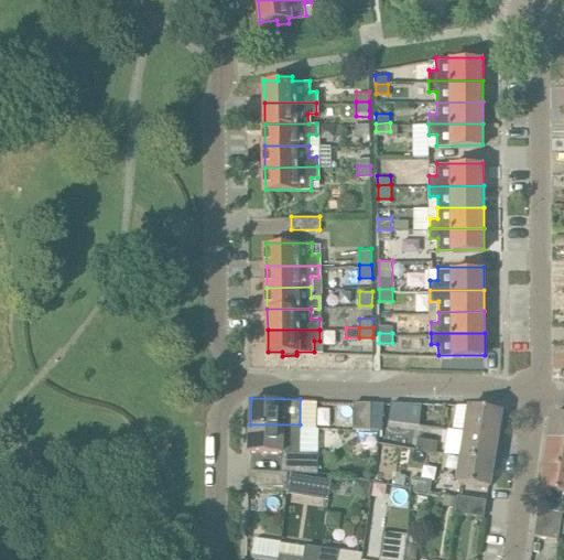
[(370,427),(370,401),(354,400),(353,427),(370,427)]
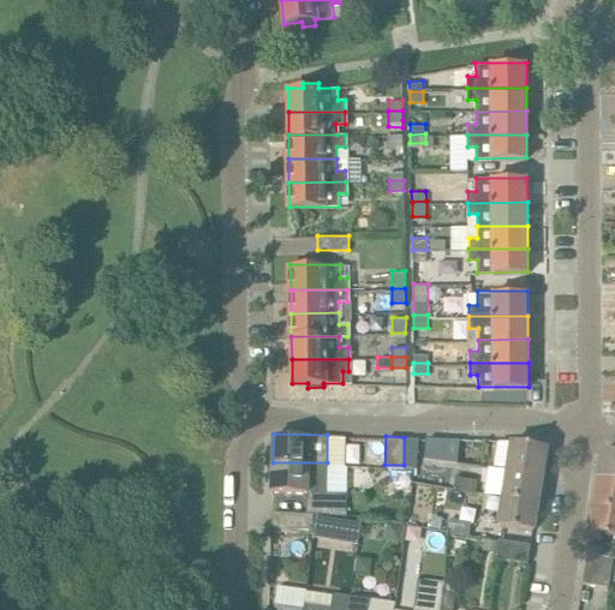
[(404,437),(404,465),(416,466),(418,437),(404,437)]
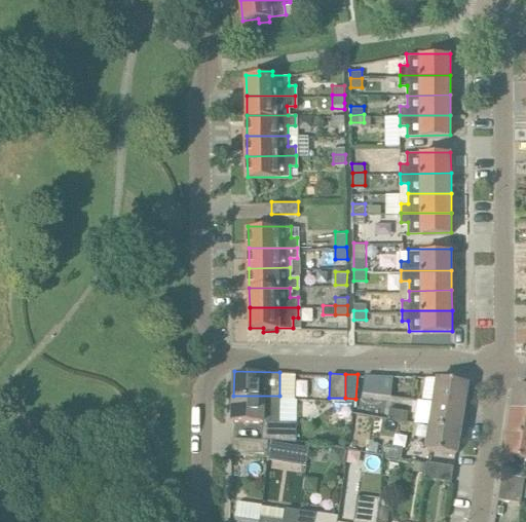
[(390,393),(392,377),(365,374),(363,389),(390,393)]
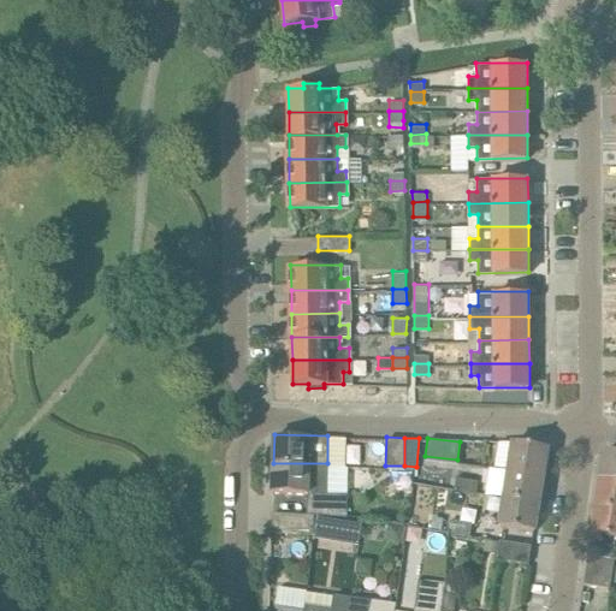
[(509,469),(543,475),(548,446),(513,440),(509,469)]
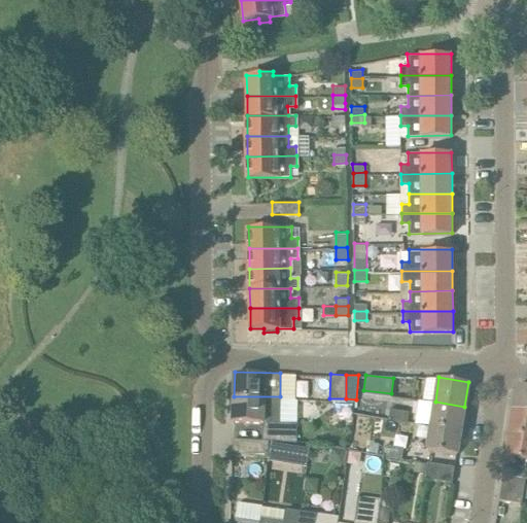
[(526,385),(518,384),(514,407),(526,409),(526,385)]
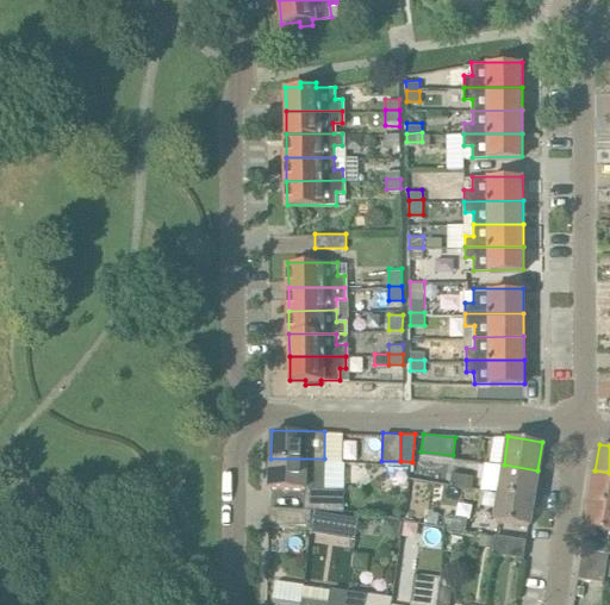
[(324,459),(271,459),(271,486),(303,487),(302,507),(311,507),(342,509),(343,488),(323,488),(324,459)]
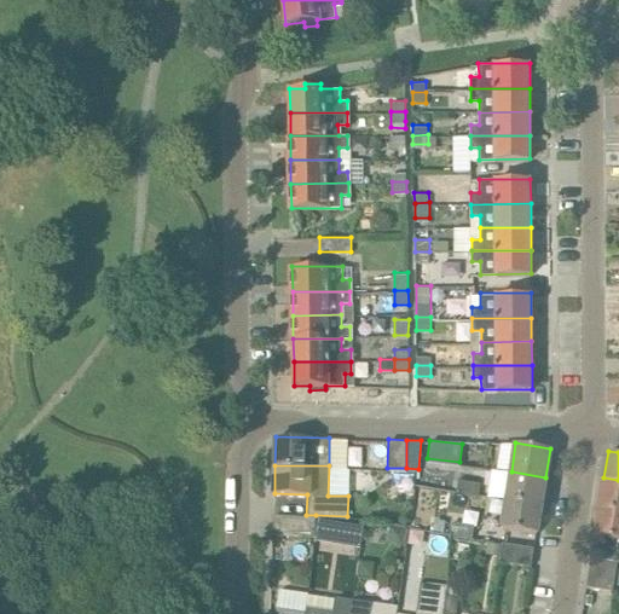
[(507,498),(542,504),(545,478),(512,471),(507,498)]
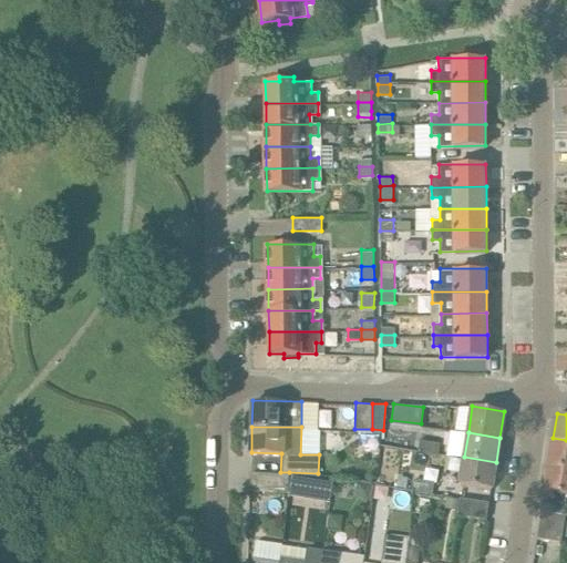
[(439,452),(440,441),(415,437),(413,448),(439,452)]
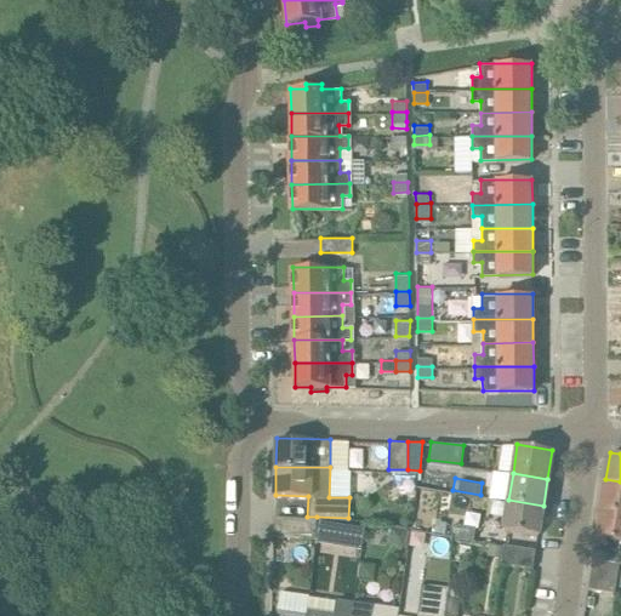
[(602,507),(620,509),(620,482),(605,479),(602,507)]
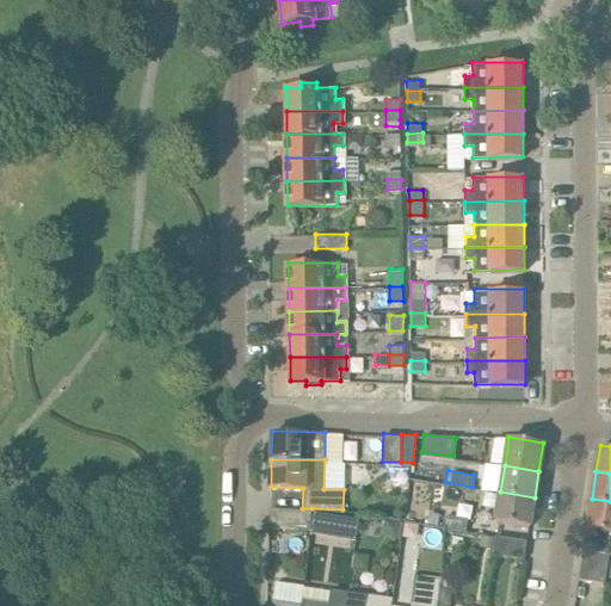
[(535,498),(500,492),(497,519),(530,525),(535,498)]
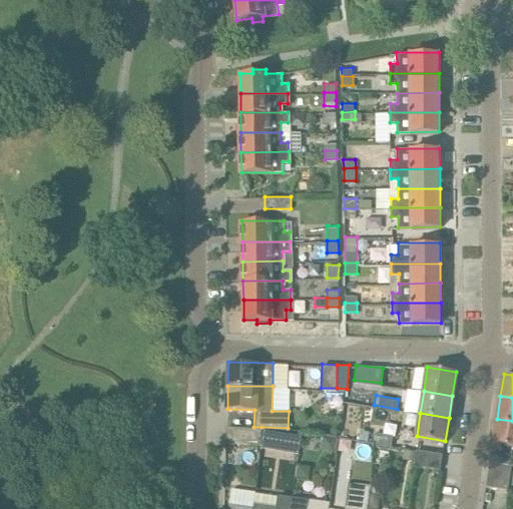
[(507,463),(512,464),(512,421),(497,419),(493,443),(510,446),(507,463)]
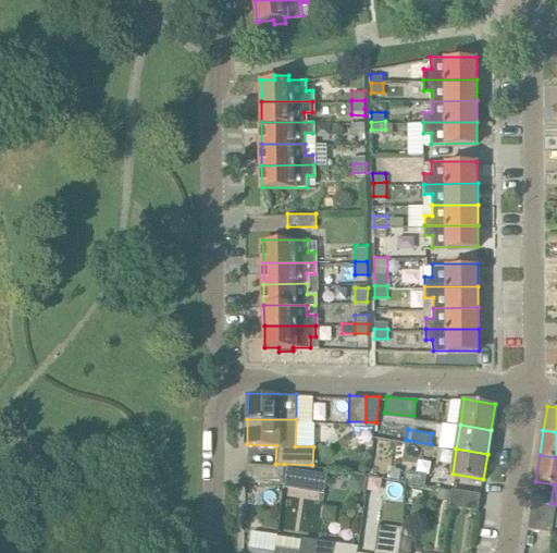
[(425,482),(429,459),(408,456),(404,479),(425,482)]
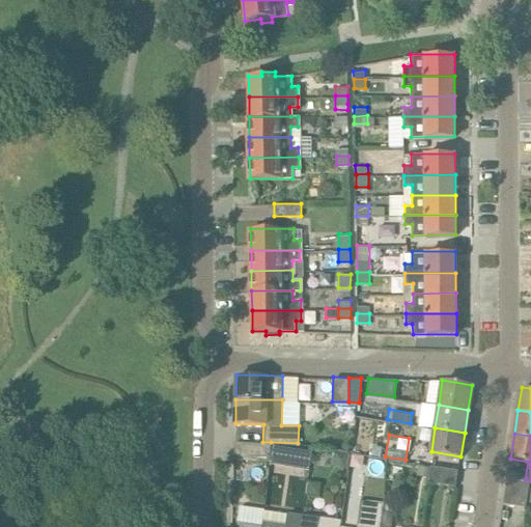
[(271,442),(262,442),(234,441),(233,458),(270,459),(271,442)]
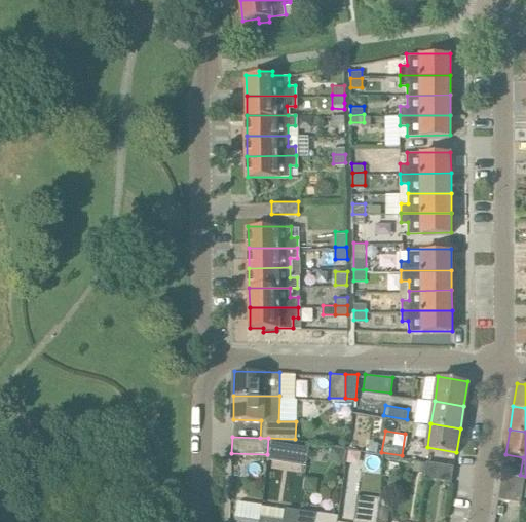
[(342,461),(344,447),(332,445),(331,452),(333,456),(336,460),(342,461)]
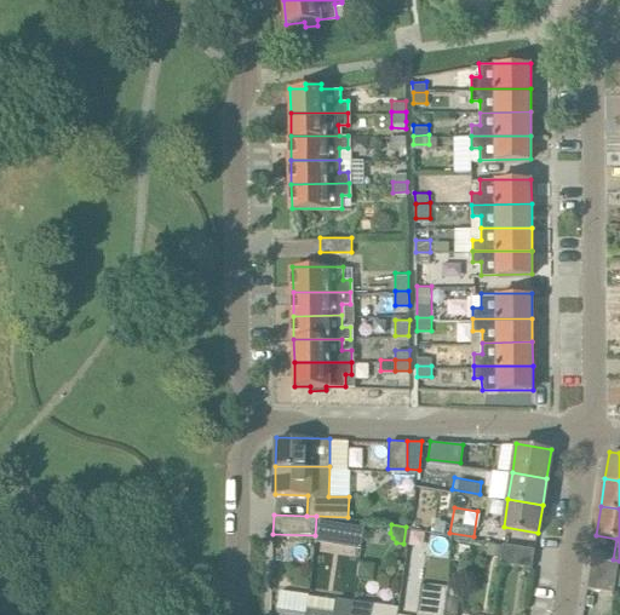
[(499,555),(501,544),(488,541),(487,552),(499,555)]
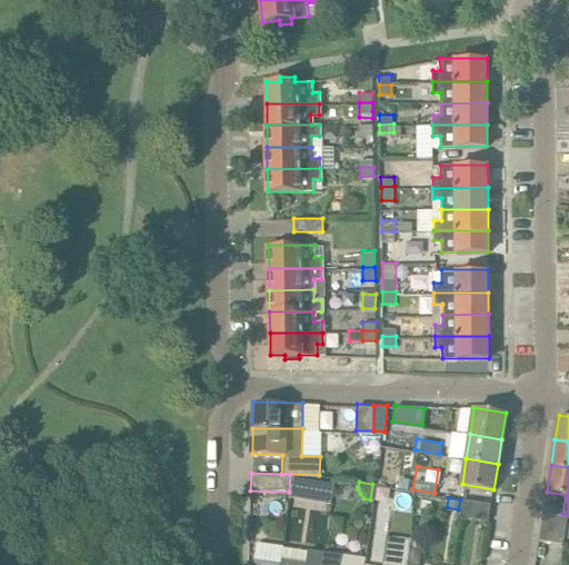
[(459,515),(488,519),(491,503),(462,497),(459,515)]
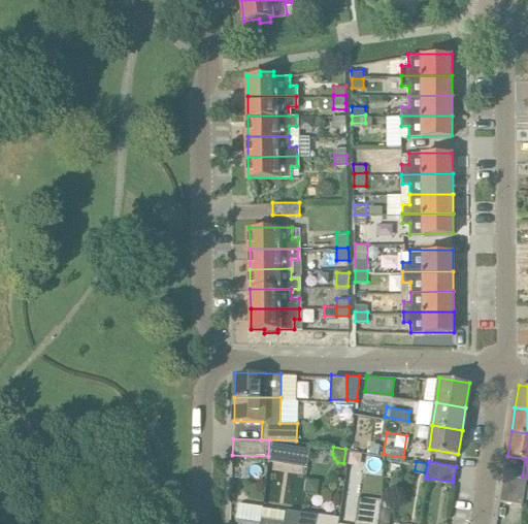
[(527,478),(522,477),(504,475),(500,499),(523,502),(527,478)]
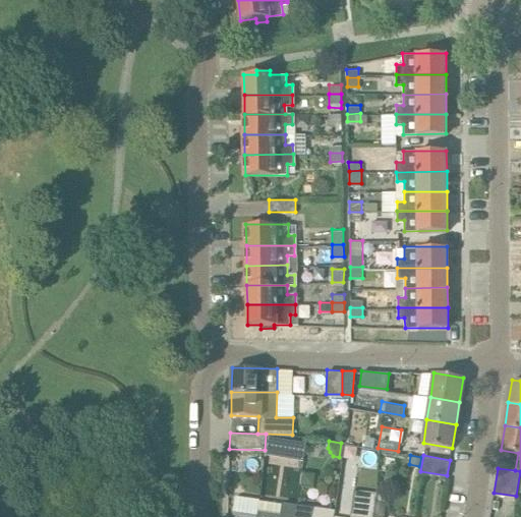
[(232,516),(256,516),(259,499),(259,498),(235,495),(233,511),(232,516)]
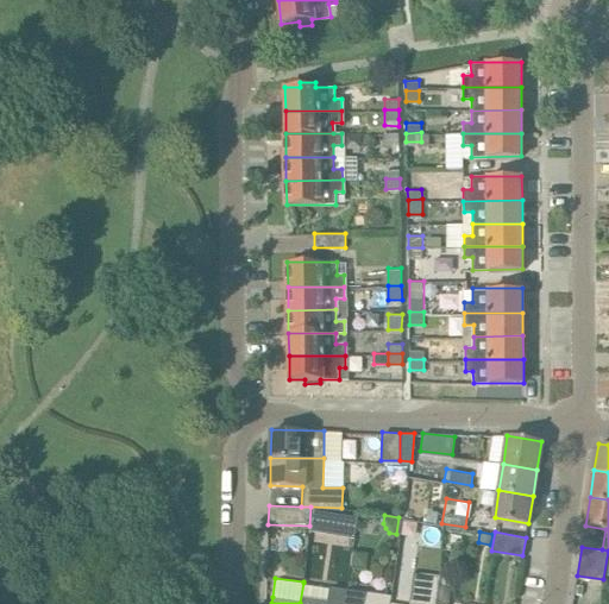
[(303,583),(300,603),(345,603),(347,589),(332,585),(331,587),(303,583)]
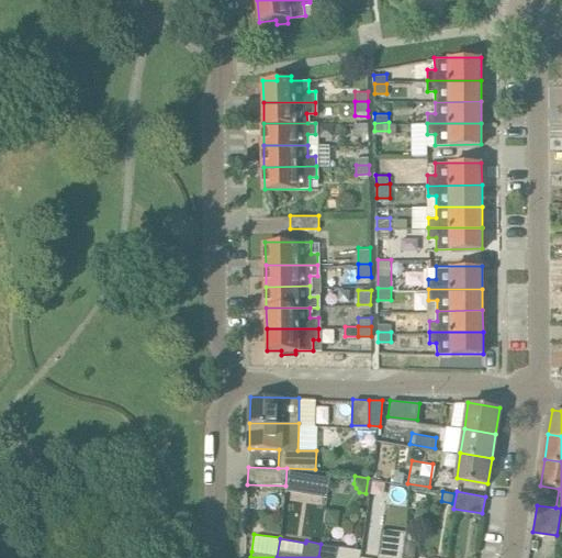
[(402,556),(401,557),(413,557),(416,540),(404,538),(402,556)]
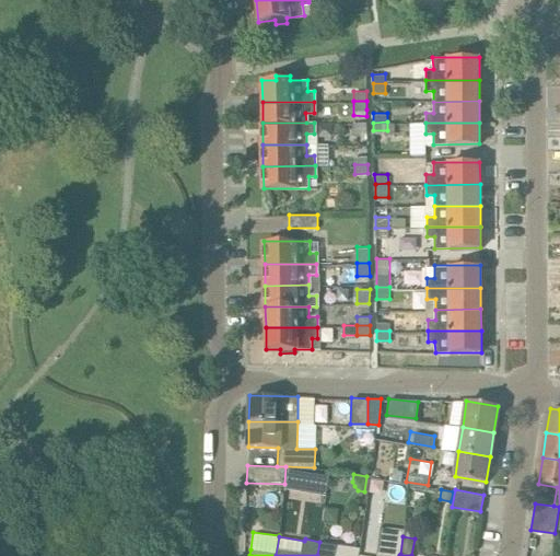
[(333,555),(335,543),(319,542),(317,555),(333,555)]
